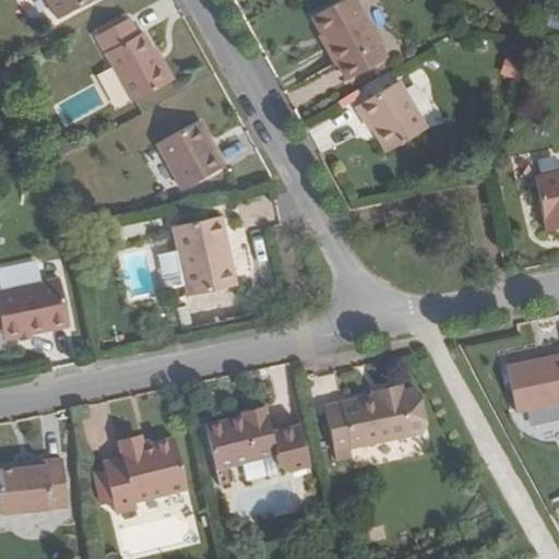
[(45,0),(57,20),(93,0),(45,0)]
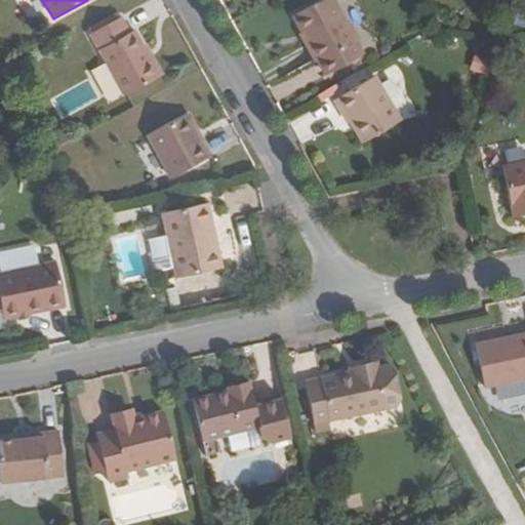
[(317,62),(325,75),(361,53),(353,40),(356,38),(346,21),(342,23),(329,0),(319,0),(291,16),(307,43),(305,45),(315,63),(317,62)]
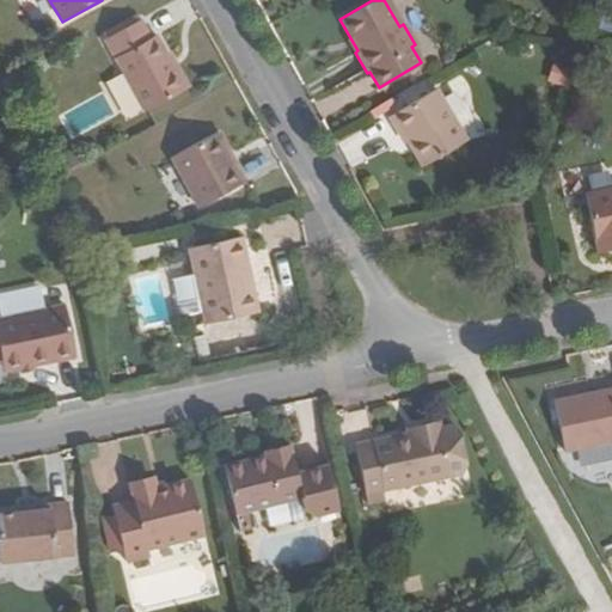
[(185,92),(155,38),(151,41),(140,22),(105,41),(145,114),(185,92)]
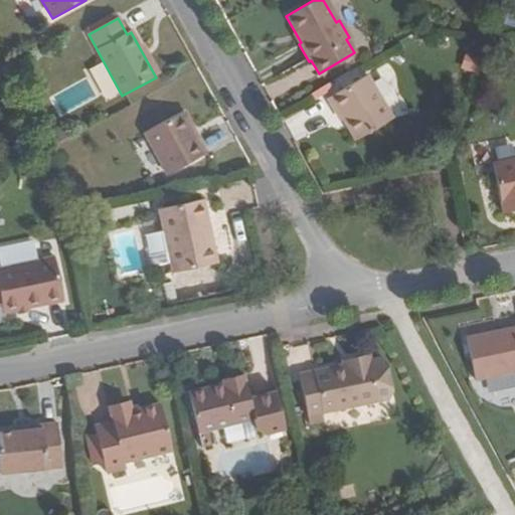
[(367,74),(327,98),(335,113),(338,111),(343,118),(355,140),(392,118),(367,74)]
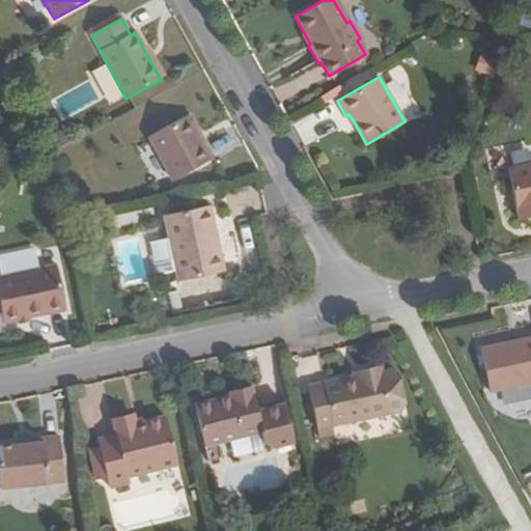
[(172,182),(212,160),(188,116),(148,138),(172,182)]
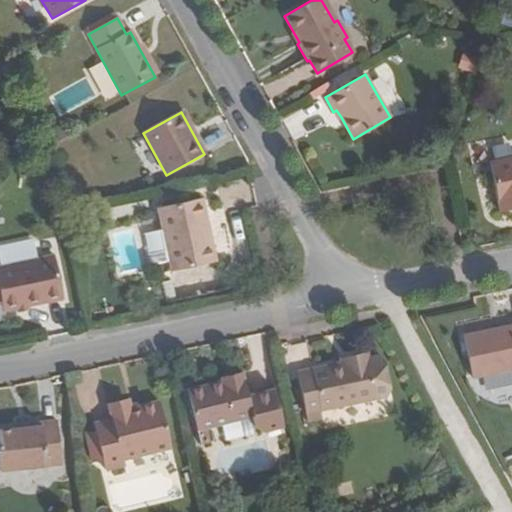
[(511,157),(489,161),(499,211),(511,208),(511,157)]
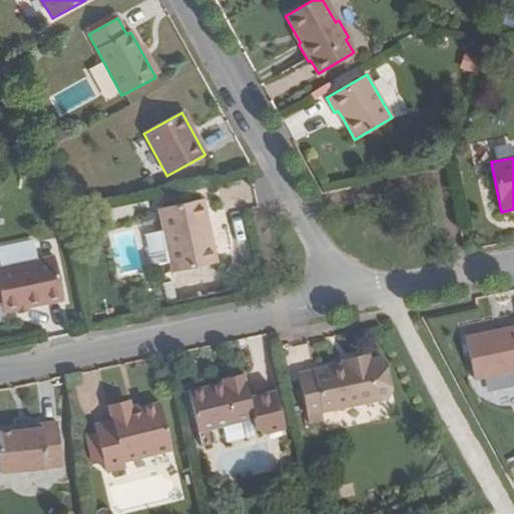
[(202,200),(159,210),(172,274),(216,264),(202,200)]
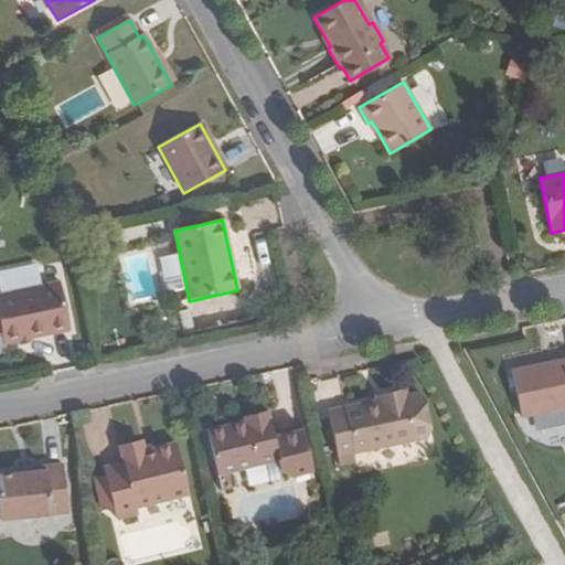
[(0,331),(1,332),(3,343),(70,329),(60,283),(0,295),(0,331)]
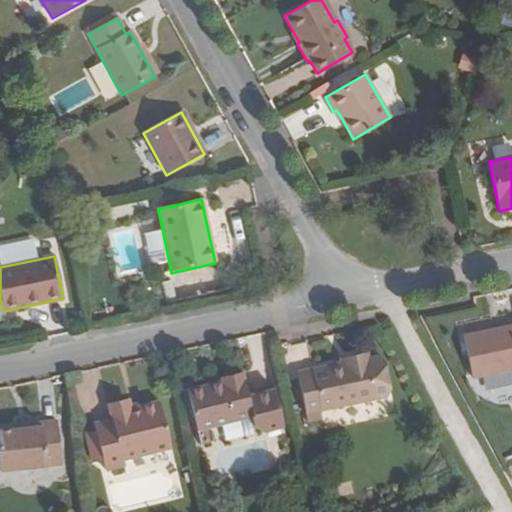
[(511,324),(466,334),(475,377),(511,369),(511,324)]
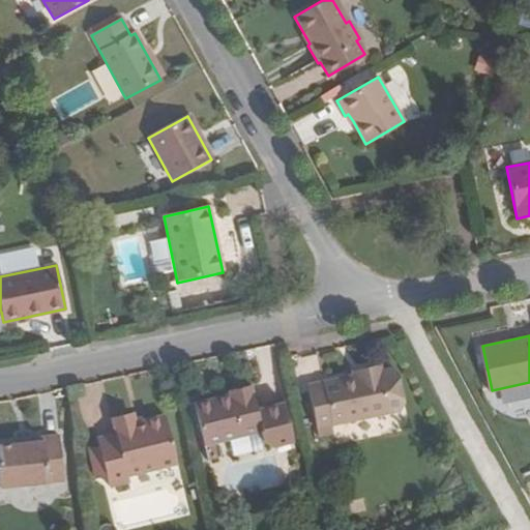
[(355,377),(308,387),(319,438),(334,435),(332,428),(402,412),(403,403),(396,375),(392,369),(382,371),(381,365),(361,371),(361,376),(355,377)]
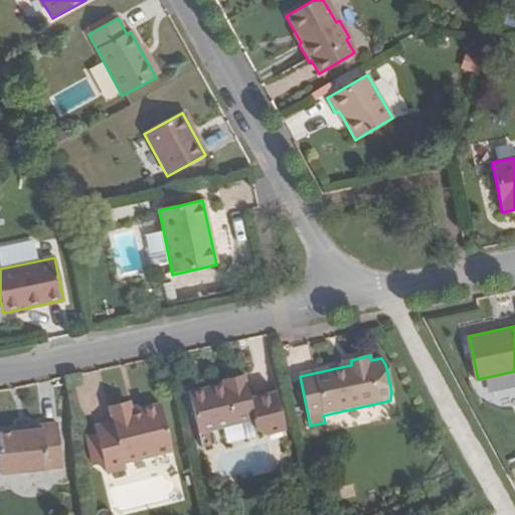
[(224,387),(190,395),(199,434),(254,420),(256,431),(266,438),(287,433),(278,394),(250,400),(244,376),(222,381),(224,387)]
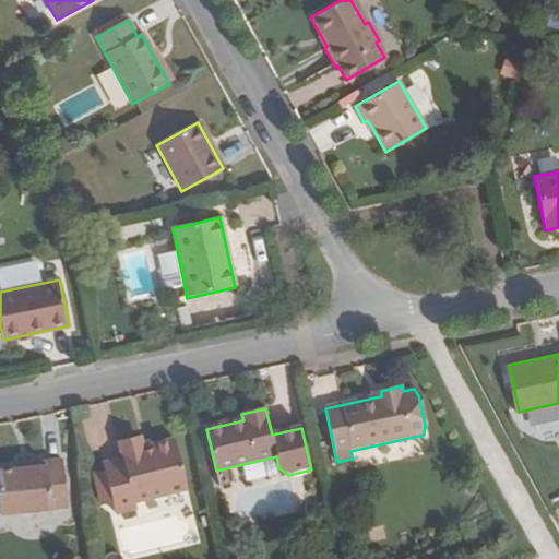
[(186,489),(176,439),(144,445),(142,440),(121,444),(122,450),(102,454),(104,463),(109,492),(111,504),(113,511),(134,507),(133,500),(186,489)]
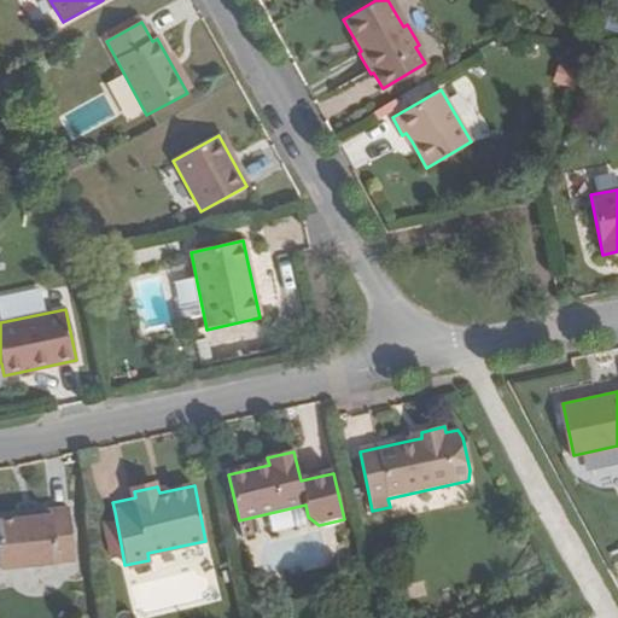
[(50,517),(0,522),(0,570),(74,563),(68,509),(48,512),(50,517)]
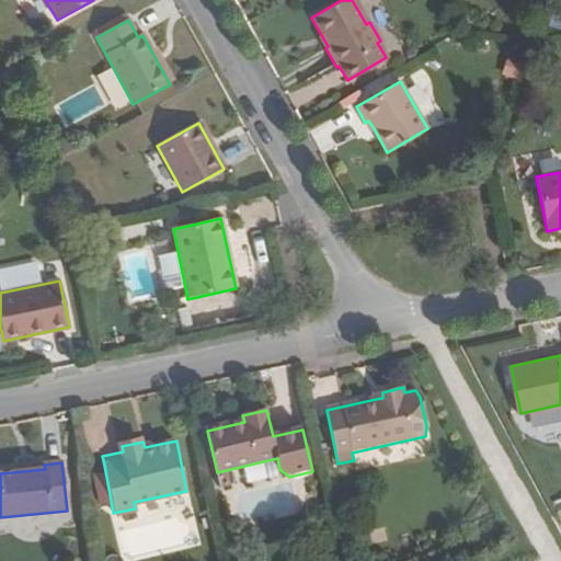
[(104,465),(93,467),(99,497),(110,494),(104,465)]
